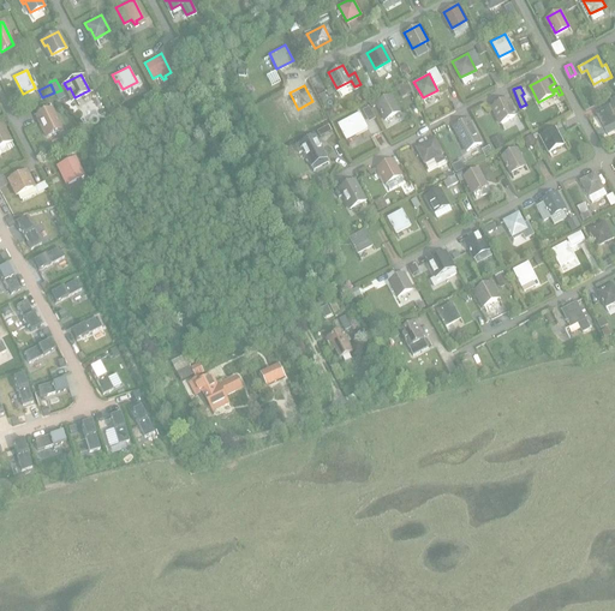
[(376,102),(384,118),(399,109),(390,94),(376,102)]
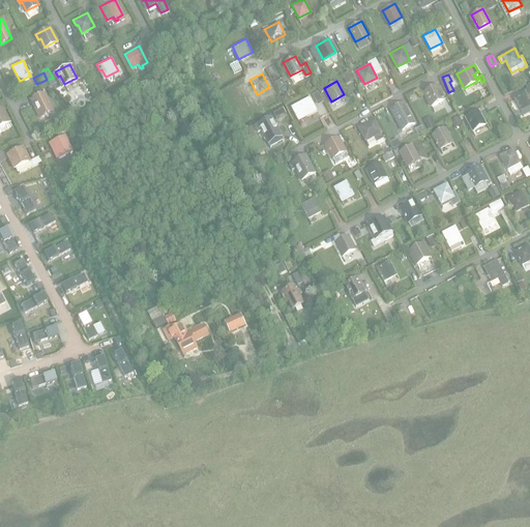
[(513,95),(521,109),(529,104),(529,95),(528,93),(529,91),(529,81),(525,84),(527,87),(526,88),(513,95)]
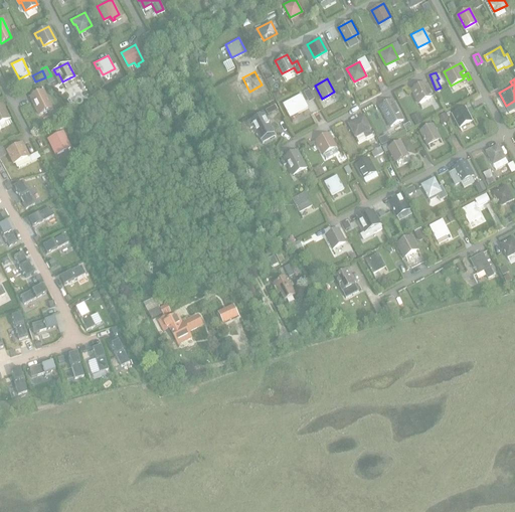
[(411,89),(418,103),(432,96),(424,82),(411,89)]
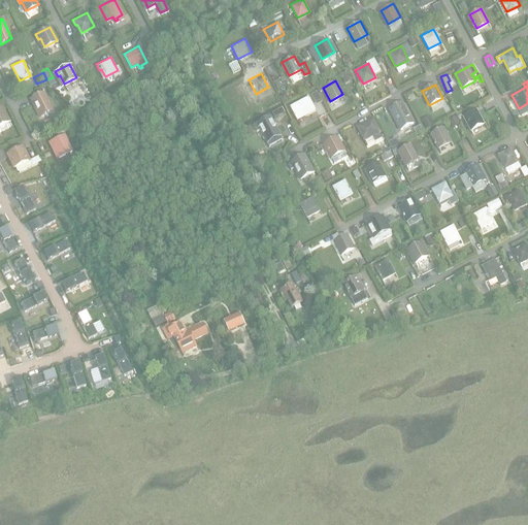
[(31,97),(40,117),(55,109),(45,90),(31,97)]
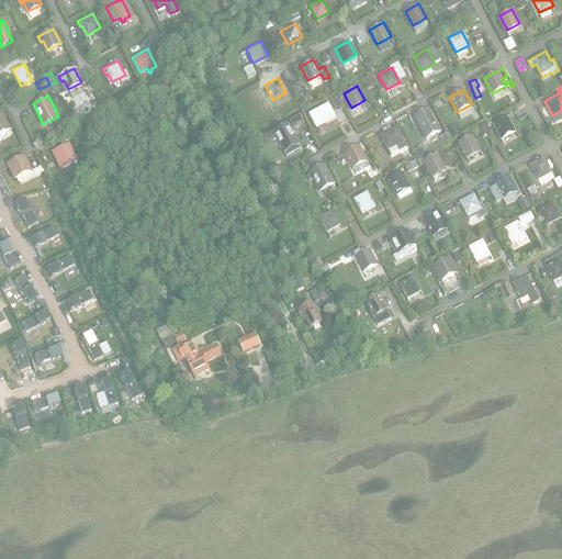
[(308,112),(316,126),(329,119),(322,104),(308,112)]
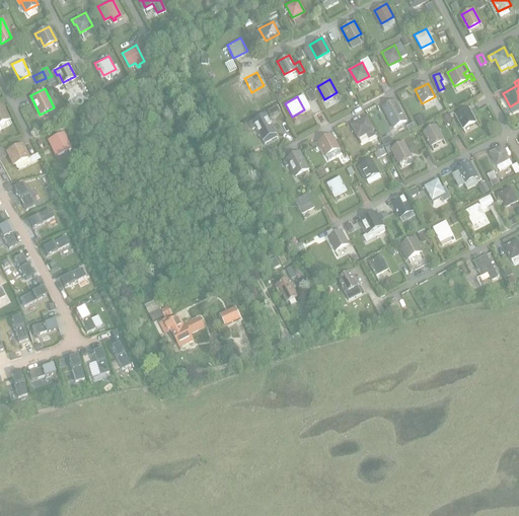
[(383,106),(393,126),(405,120),(395,99),(383,106)]
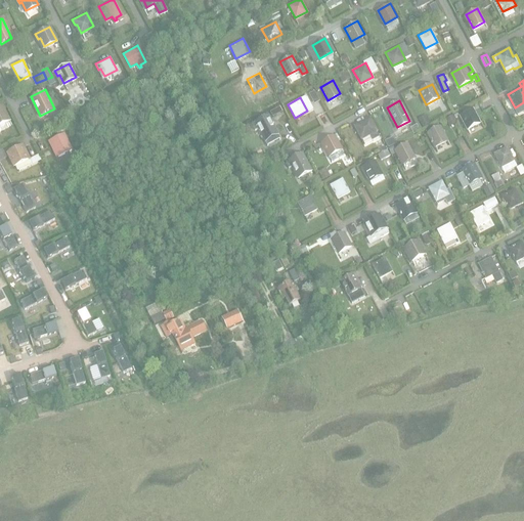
[(239,114),(236,115),(230,102),(224,105),(231,118),(235,124),(243,121),(239,114)]
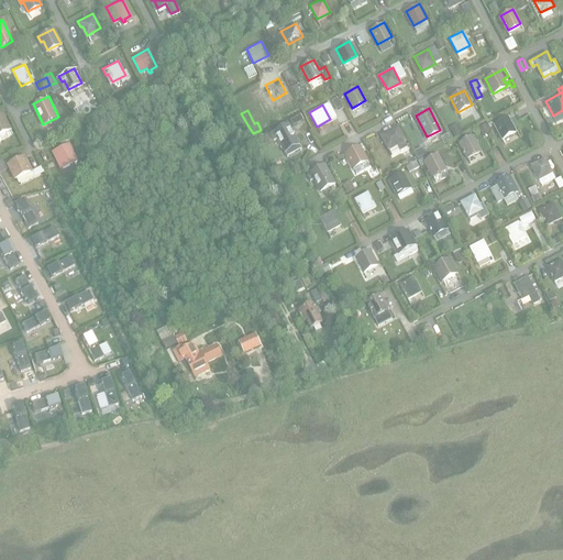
[(0,132),(10,129),(2,113),(0,114),(0,132)]
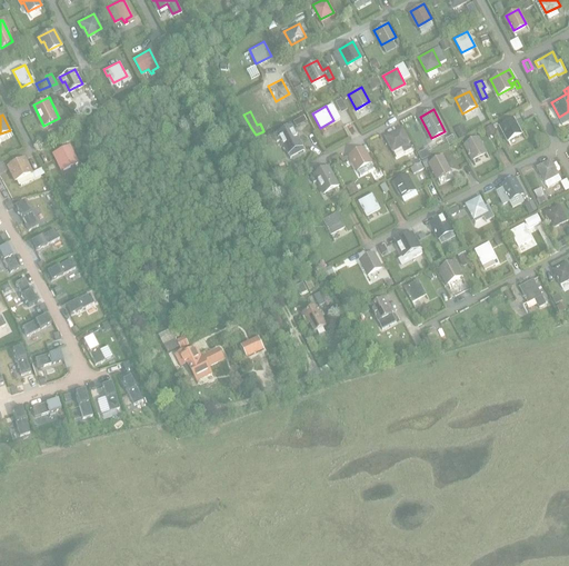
[(500,123),(508,139),(521,132),(513,117),(500,123)]
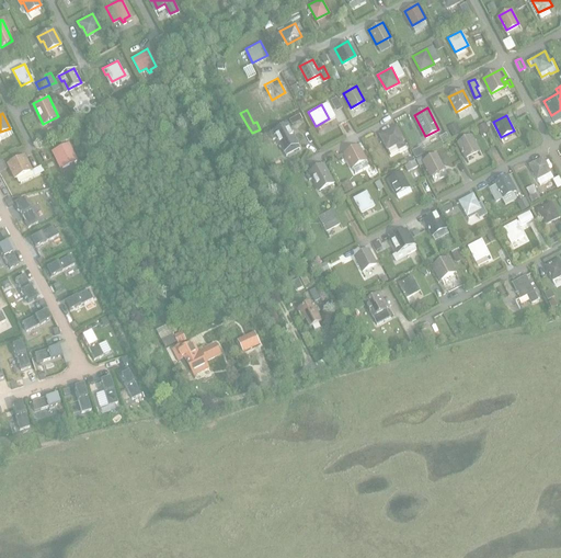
[(273,129),(281,145),(294,137),(287,123),(273,129)]
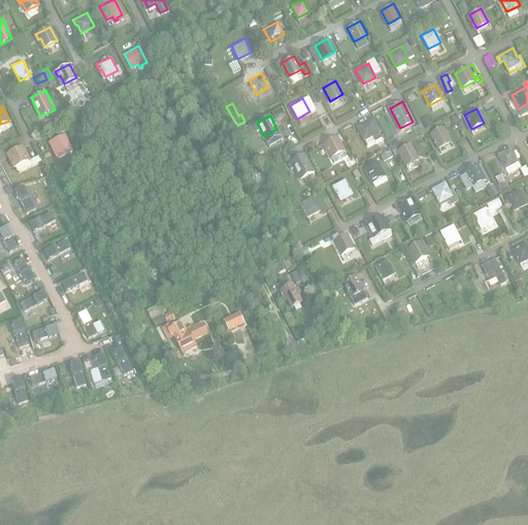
[(380,131),(376,133),(369,119),(357,126),(364,139),(372,135),(375,139),(382,136),(380,131)]
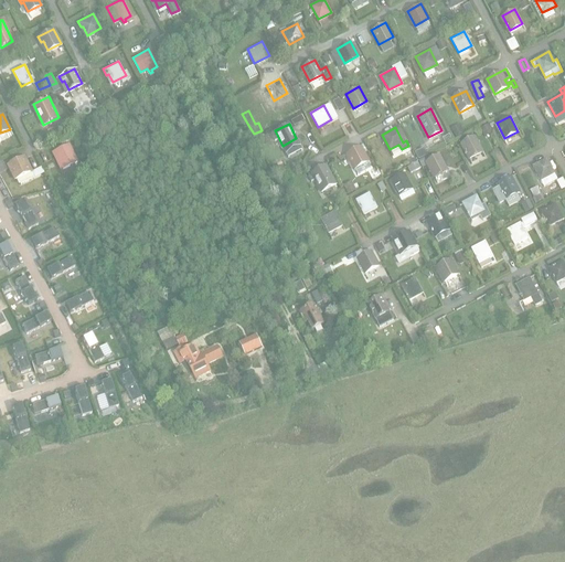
[(461,141),(469,157),(482,150),(475,135),(461,141)]
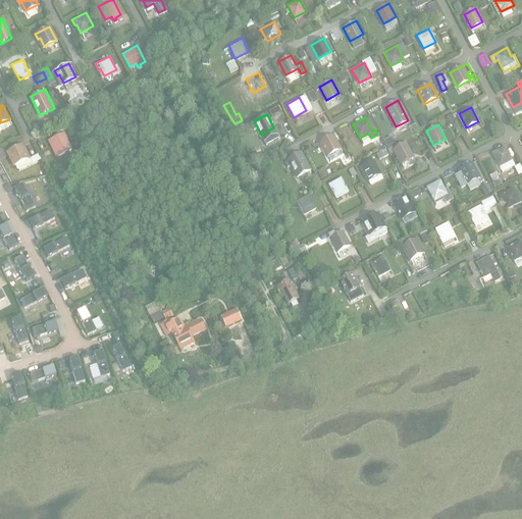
[(50,138),(57,153),(70,147),(63,131),(50,138)]
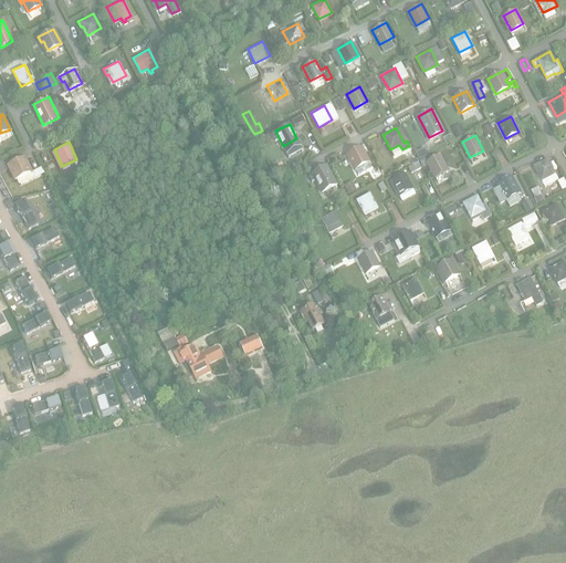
[(347,153),(357,173),(371,165),(360,146),(347,153)]
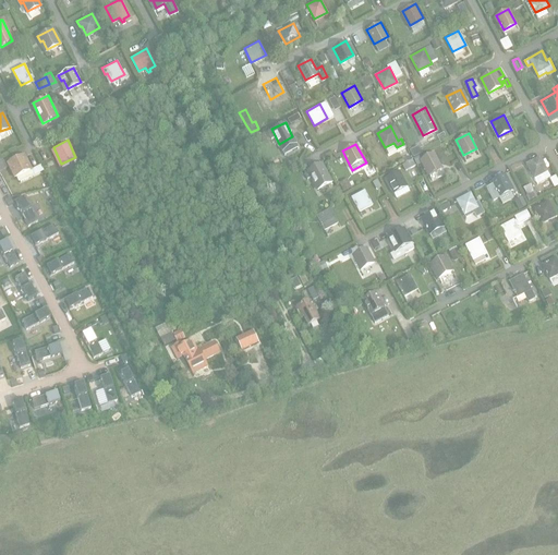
[(428,173),(441,166),(434,152),(422,157),(420,153),(413,156),(416,163),(422,160),(428,173)]
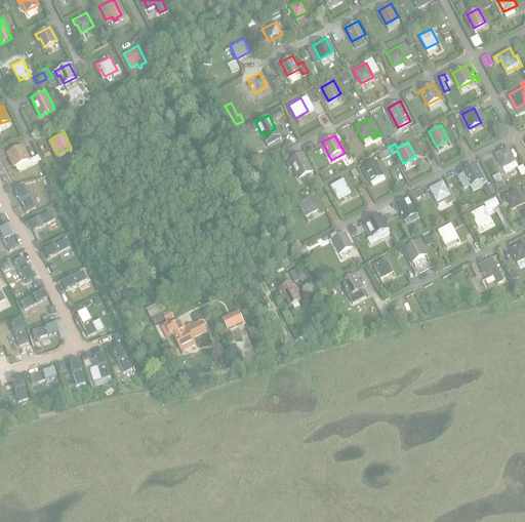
[(18,169),(31,162),(22,145),(7,152),(10,157),(11,157),(18,169)]
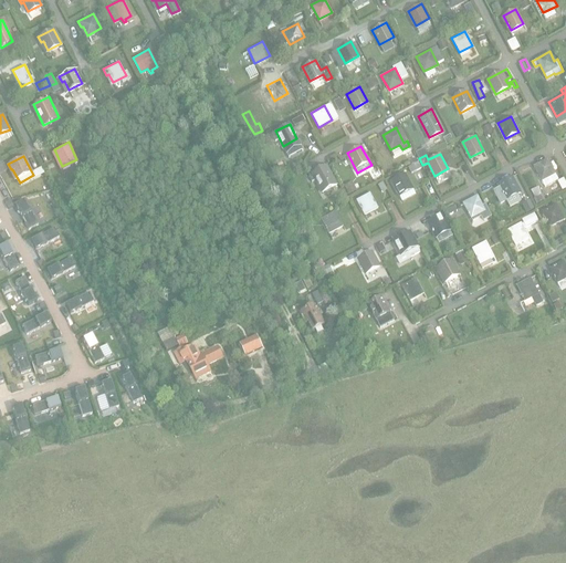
[(534,165),(544,185),(558,178),(547,157),(534,165)]
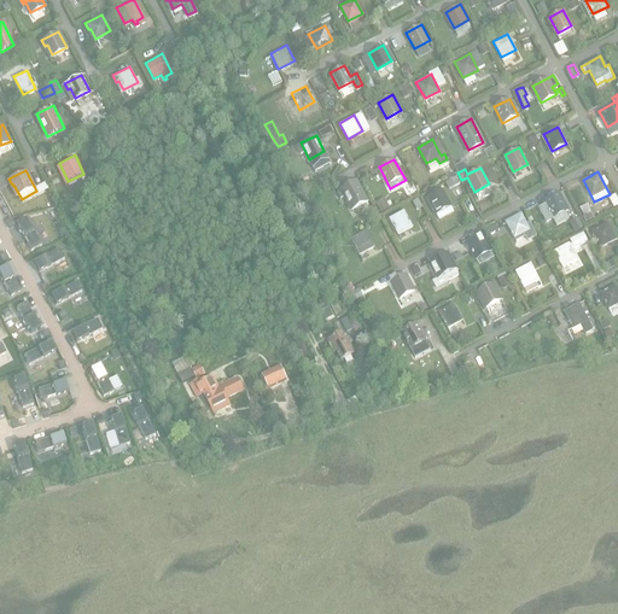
[(361,203),(367,200),(356,179),(340,187),(342,189),(337,191),(340,197),(344,194),(348,202),(349,202),(351,208),(361,203)]
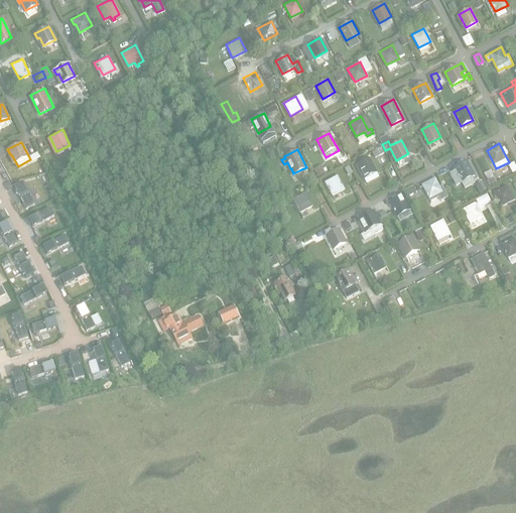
[(357,163),(364,177),(376,170),(369,156),(357,163)]
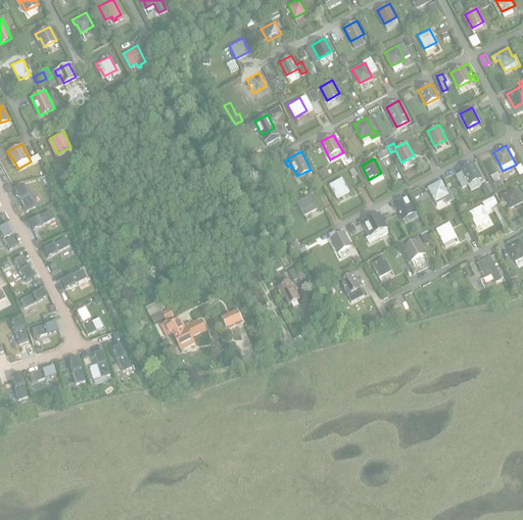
[(461,169),(468,183),(480,176),(473,162),(461,169)]
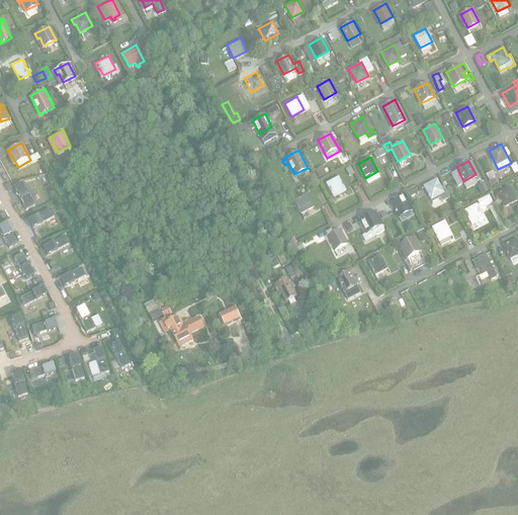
[(326,181),(333,194),(345,188),(338,174),(326,181)]
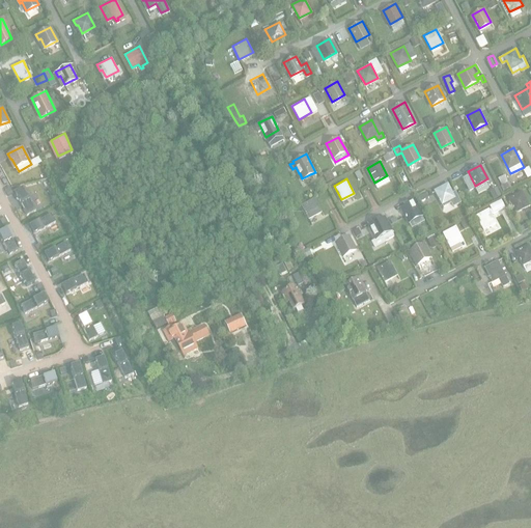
[(455,190),(452,191),(447,183),(435,189),(443,205),(451,200),(453,204),(460,200),(455,190)]
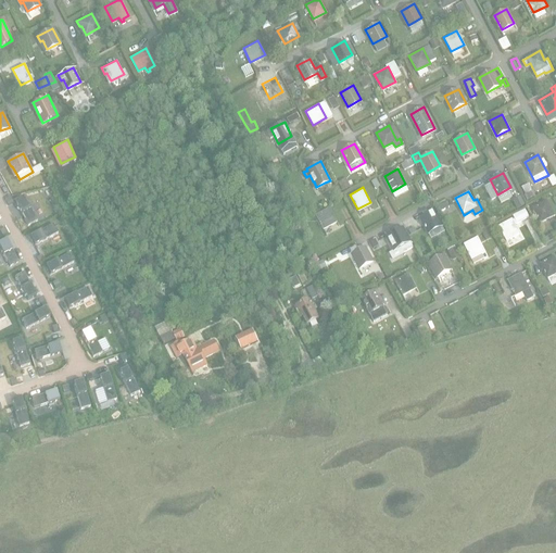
[(16,198),(28,222),(37,217),(25,193),(16,198)]
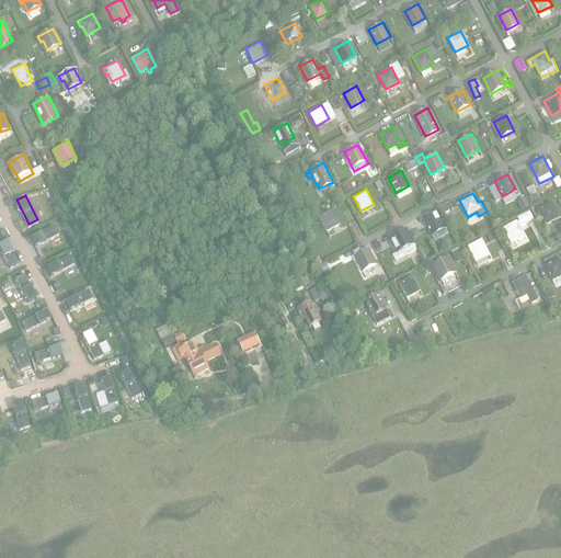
[(537,207),(545,221),(558,215),(550,201),(537,207)]
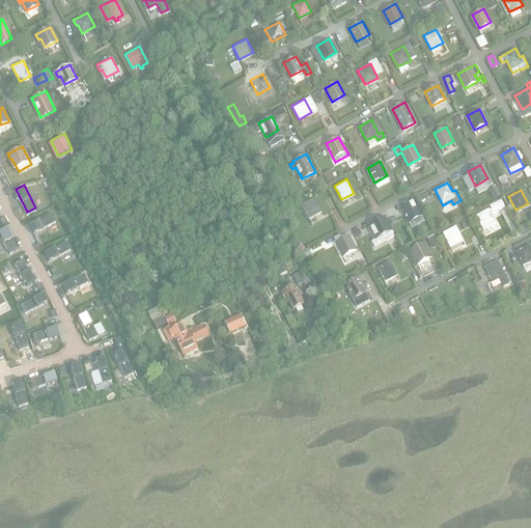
[(301,203),(308,217),(320,211),(314,197),(301,203)]
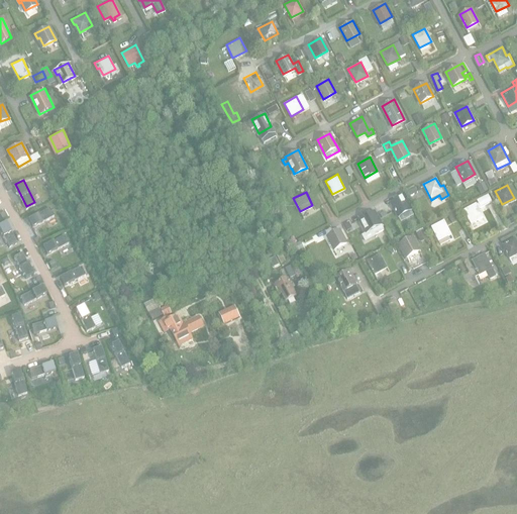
[(480,205),(481,206),(492,199),(488,192),(477,198),(478,201),(476,202),(463,208),(471,221),(483,215),(478,206),(480,205)]
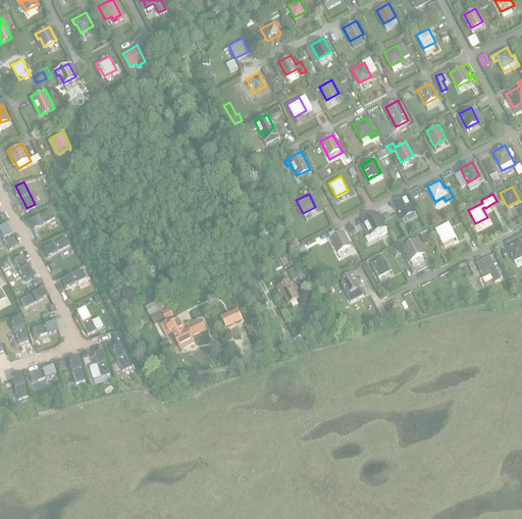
[(395,203),(402,216),(414,210),(407,197),(395,203)]
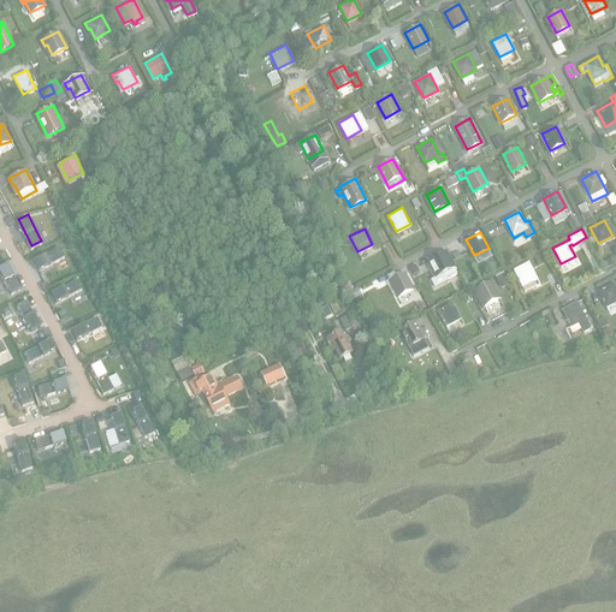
[(59,244),(34,259),(39,268),(65,254),(59,244)]
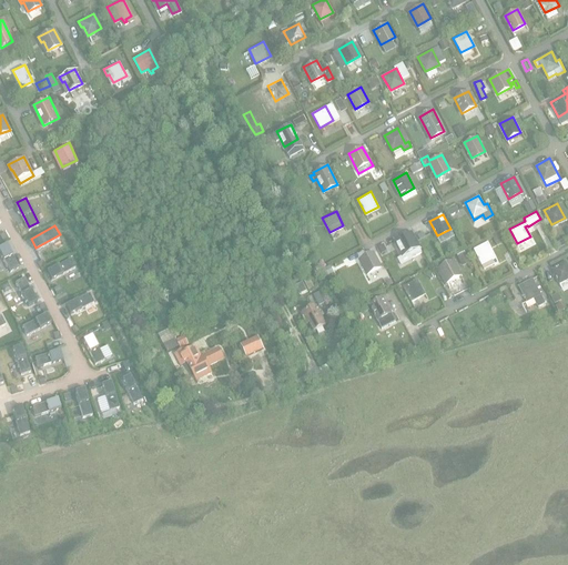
[(402,254),(409,251),(412,255),(422,250),(412,230),(394,240),(402,254)]
